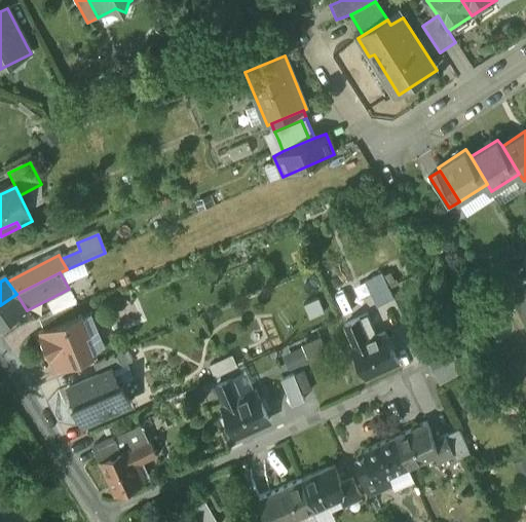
[(367,286),(379,310),(392,304),(391,302),(388,295),(380,280),(367,286)]
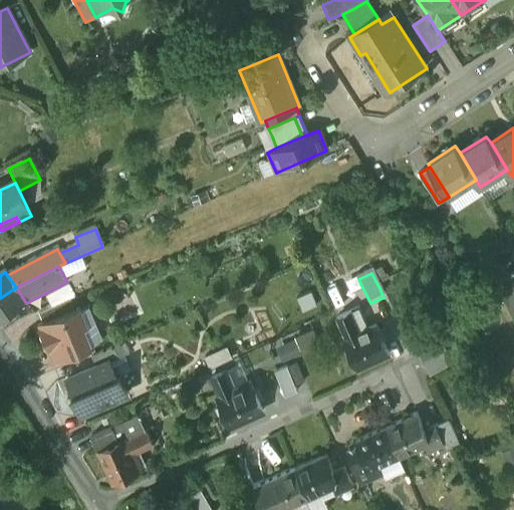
[(513,302),(513,282),(505,288),(513,302)]
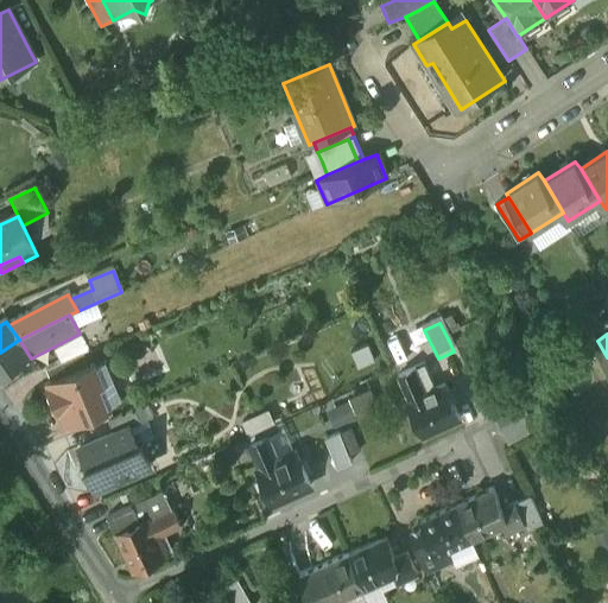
[(54,351),(61,366),(83,356),(90,354),(82,338),(54,351)]
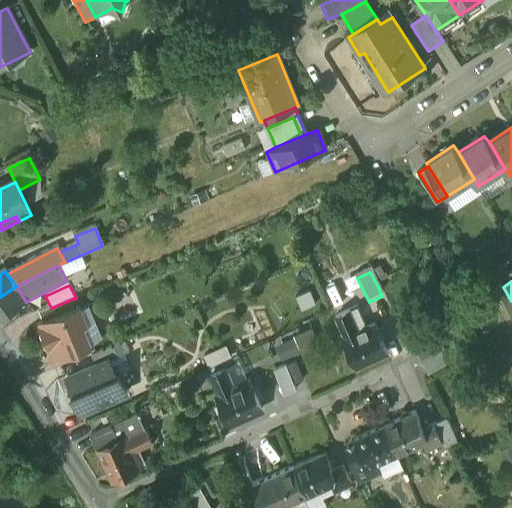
[(0,319),(26,302),(16,286),(0,297),(0,319)]
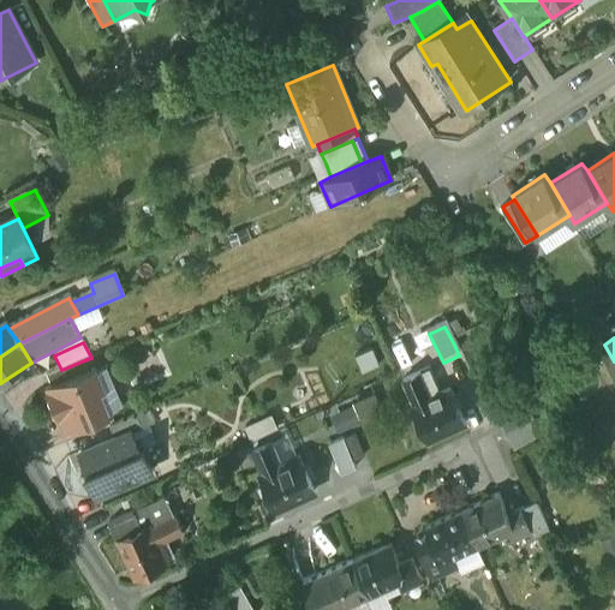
[(47,376),(52,389),(90,374),(84,360),(61,370),(47,376)]
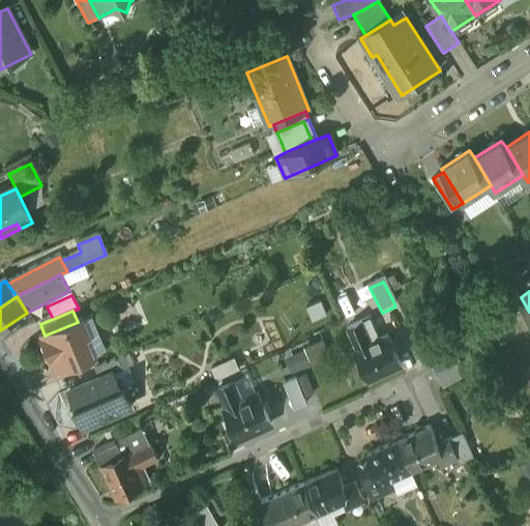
[(106,349),(92,317),(85,320),(84,319),(78,322),(45,335),(42,337),(57,371),(95,355),(94,354),(106,349)]
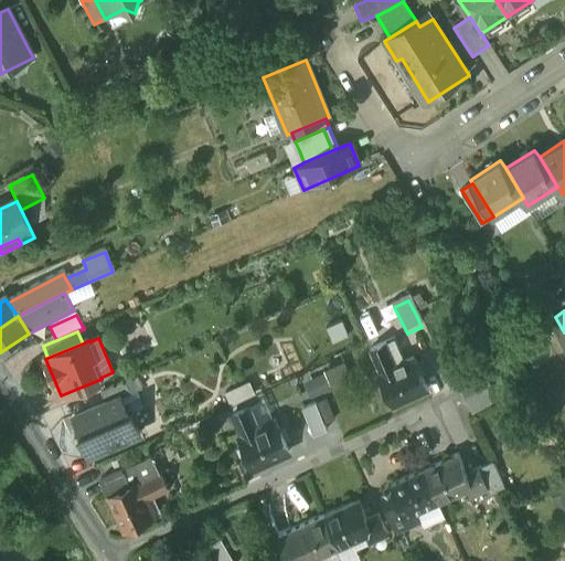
[(380,377),(394,410),(427,394),(413,362),(396,370),(386,348),(371,355),(381,376),(380,377)]
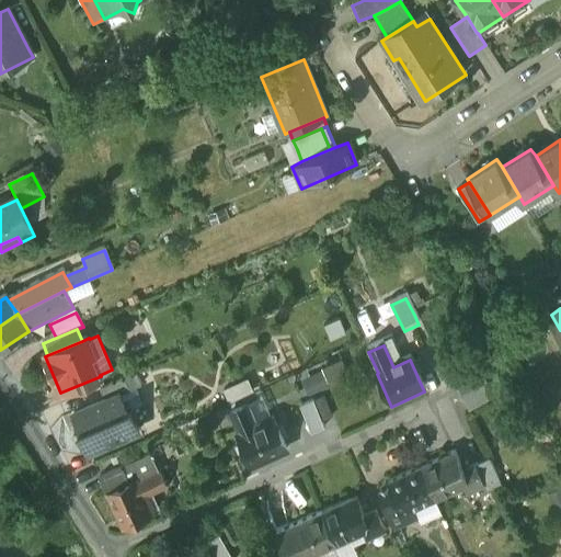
[(305,395),(340,381),(334,366),(299,381),(305,395)]
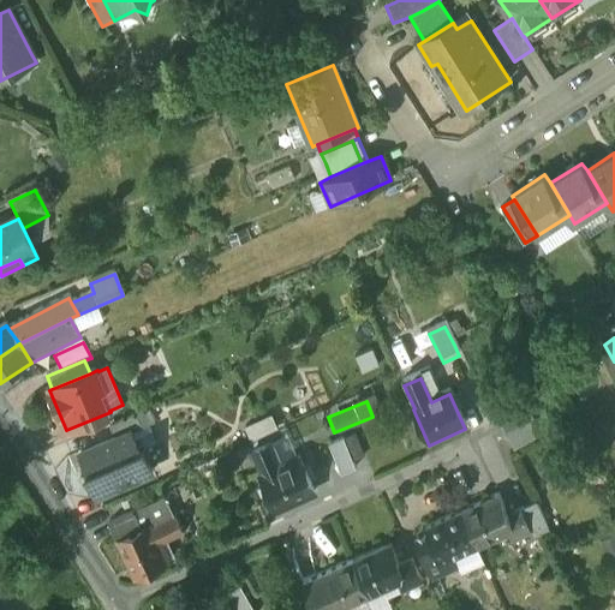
[(150,411),(109,428),(115,441),(129,436),(150,426),(155,424),(150,411)]
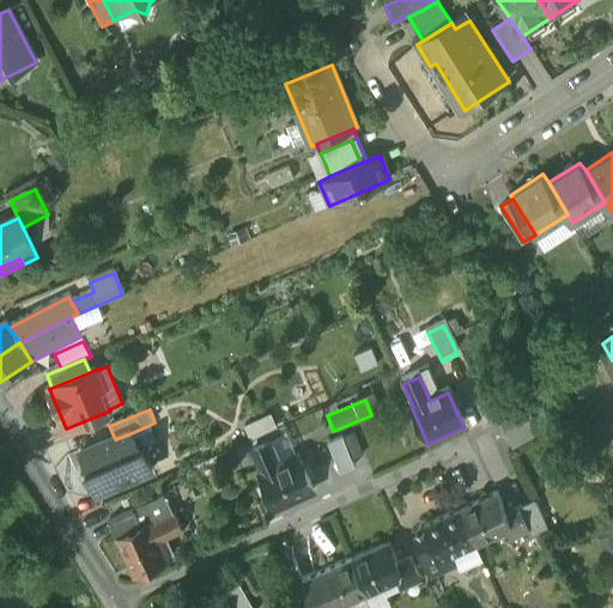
[(498,424),(505,437),(533,424),(526,409),(498,424)]
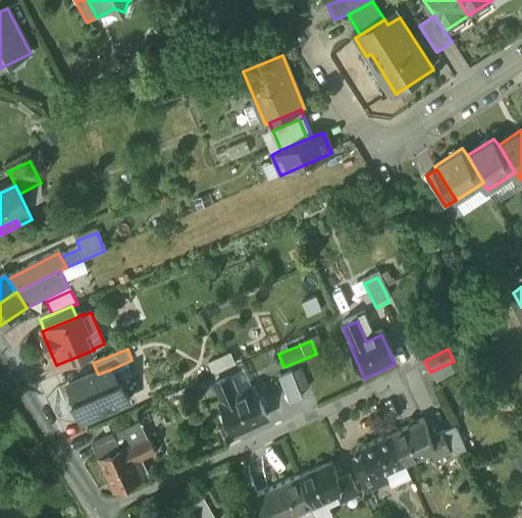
[(460,373),(454,361),(430,372),(437,384),(460,373)]
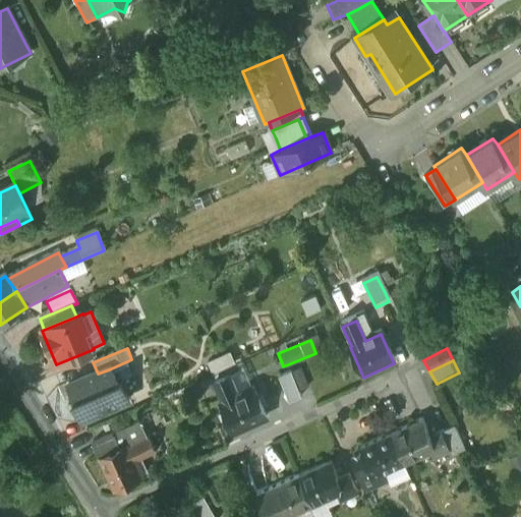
[(122,382),(133,377),(127,361),(109,369),(113,382),(118,383),(122,382)]
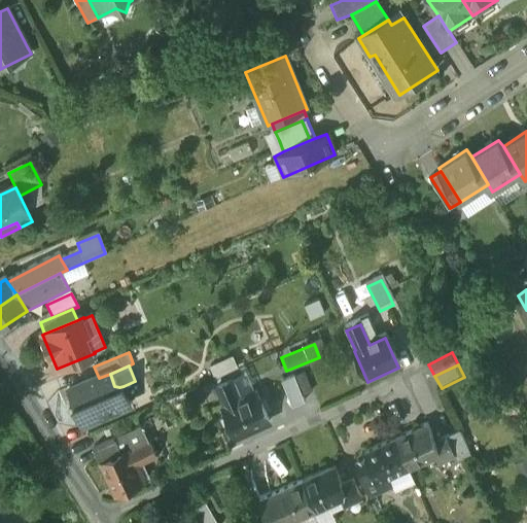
[(82,425),(131,404),(124,386),(119,387),(114,386),(110,374),(99,378),(69,390),(76,406),(74,407),(82,425)]
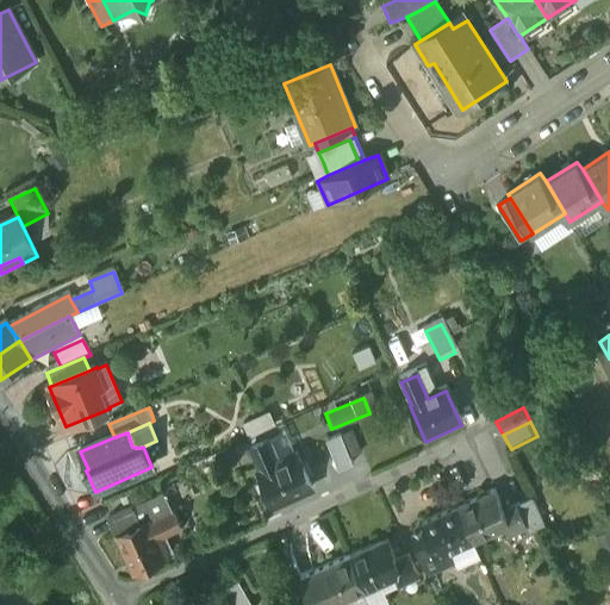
[(328,446),(340,475),(354,469),(342,440),(328,446)]
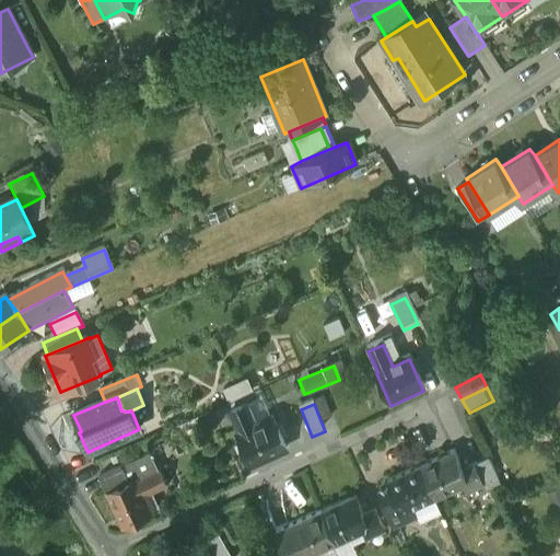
[(240,435),(254,467),(288,452),(273,420),(256,428),(247,408),(233,415),(241,435),(240,435)]
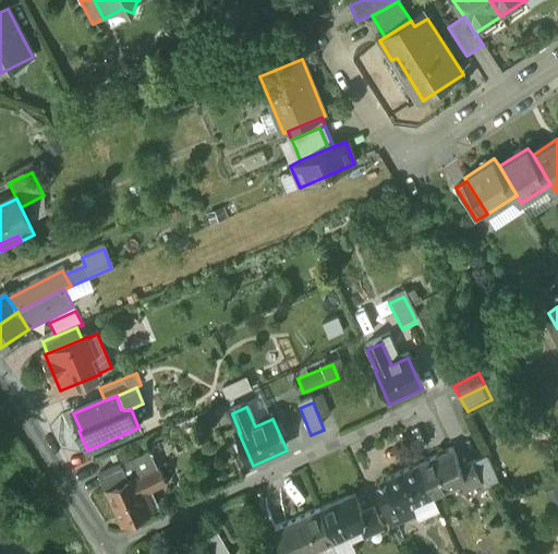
[(455,452),(420,467),(435,500),(462,486),(464,494),(482,485),(473,466),(463,470),(455,452)]
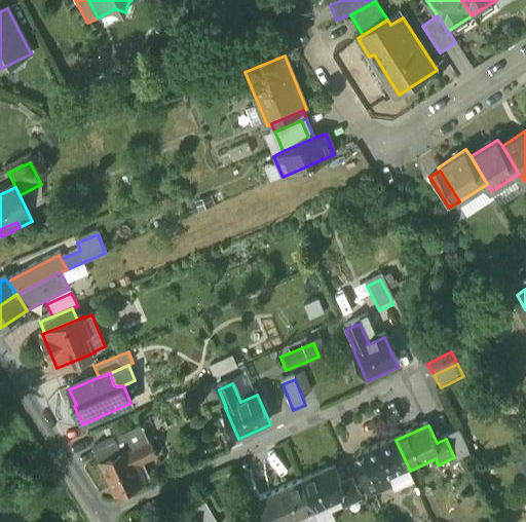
[(156,457),(142,427),(94,450),(100,463),(114,495),(145,482),(138,467),(156,457)]
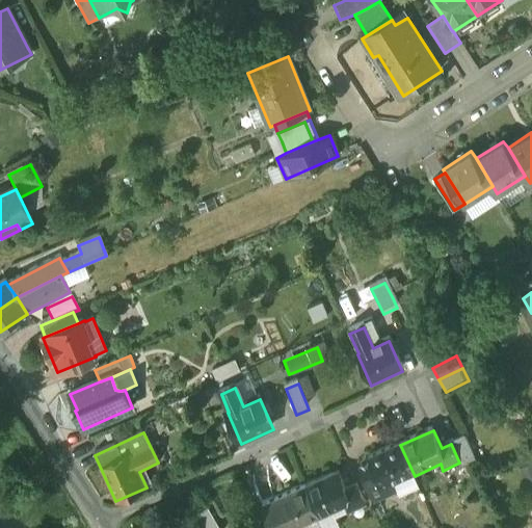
[(459,463),(462,468),(476,462),(463,439),(451,444),(459,463)]
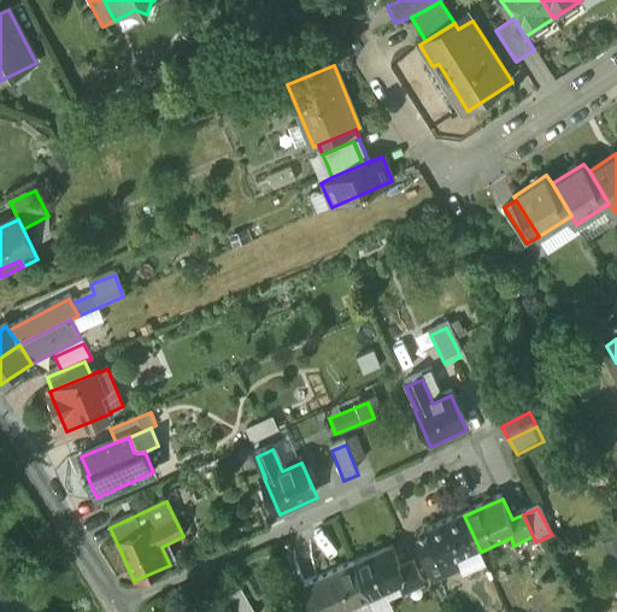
[(450,565),(481,552),(464,516),(429,531),(439,553),(425,559),(435,581),(453,572),(450,565)]
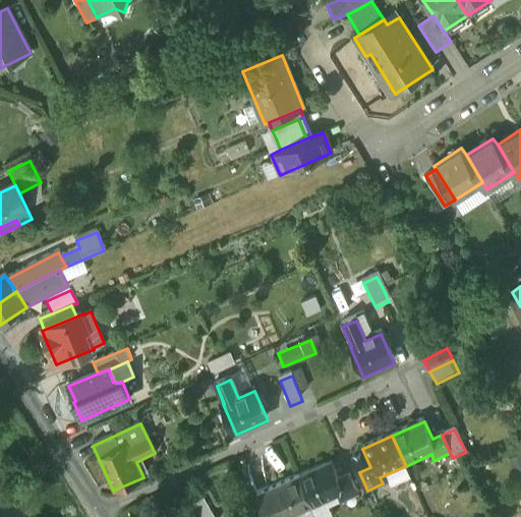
[(341,502),(357,495),(349,476),(339,480),(331,463),(300,477),(312,506),(338,495),(341,502)]
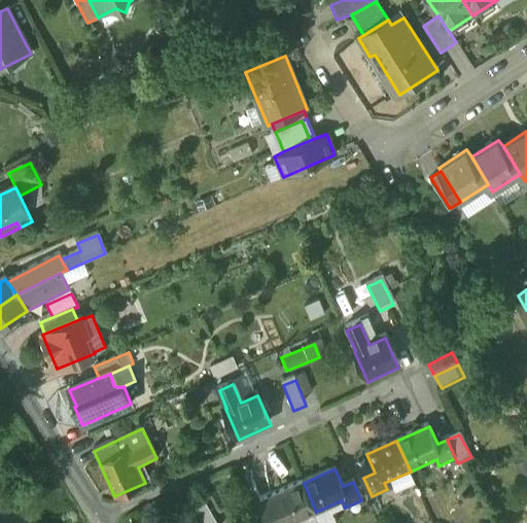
[(357,480),(353,482),(361,500),(365,498),(372,496),(363,478),(357,480)]
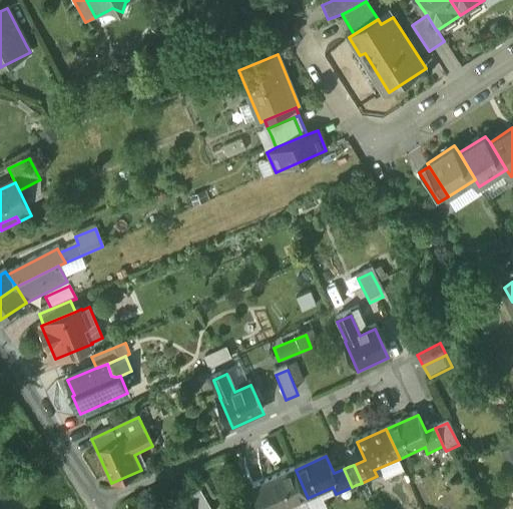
[(285,508),(308,498),(296,470),(253,487),(263,508),(285,508)]
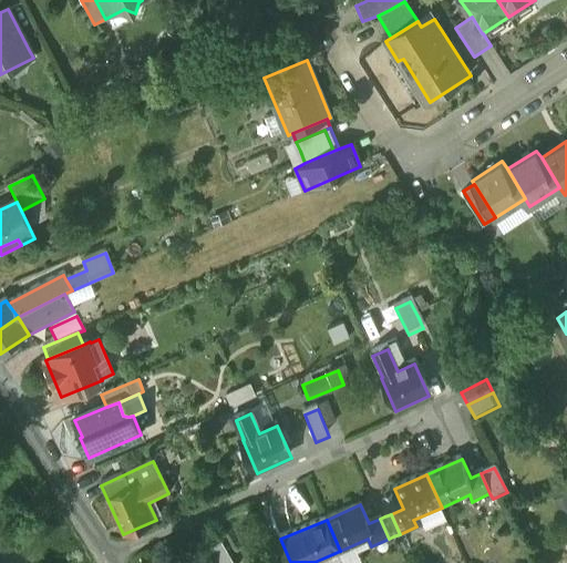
[(207,548),(215,562),(233,562),(219,541),(207,548)]
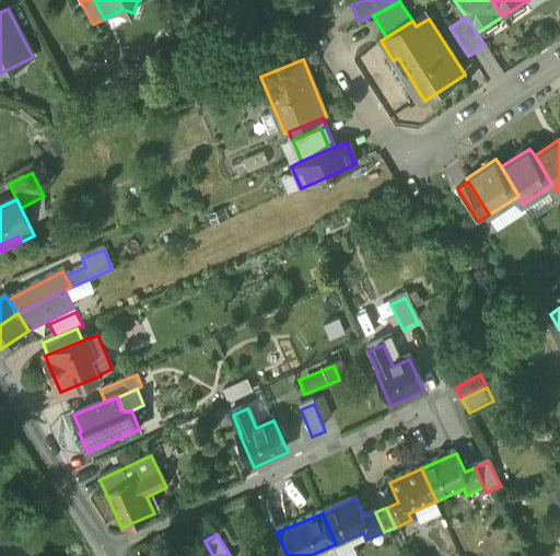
[(210,555),(206,546),(187,555),(210,555)]
